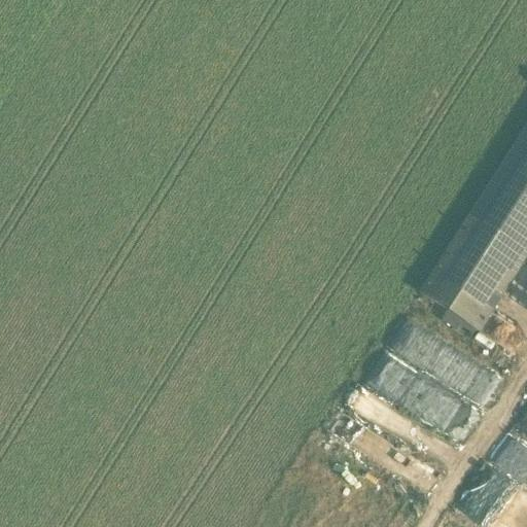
[(526,128),(420,294),(479,332),(526,256),(526,128)]
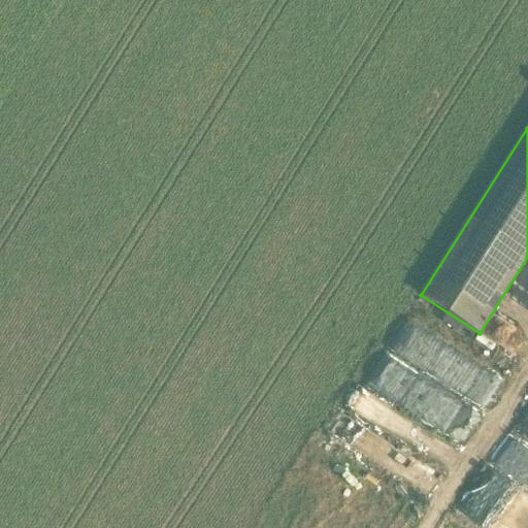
[(464,396),(484,366),(405,317),(387,347),(464,396)]
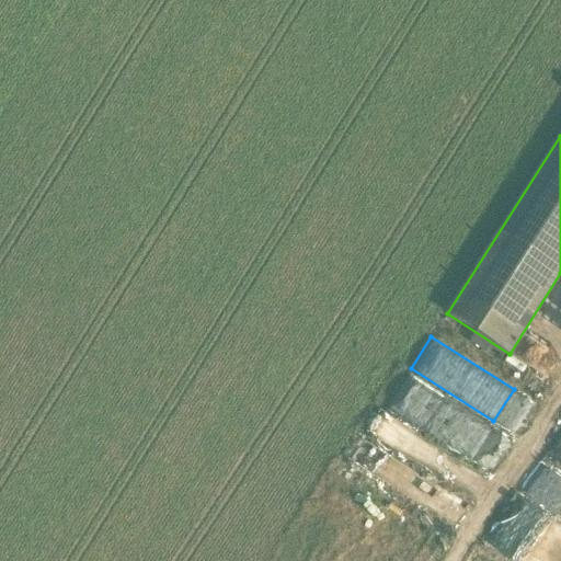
[(380,409),(367,430),(400,449),(413,428),(380,409)]
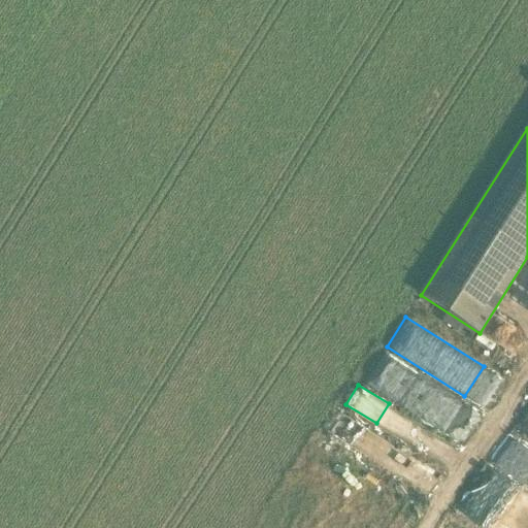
[(345,430),(348,432),(356,425),(343,411),(328,427),(338,437),(345,430)]
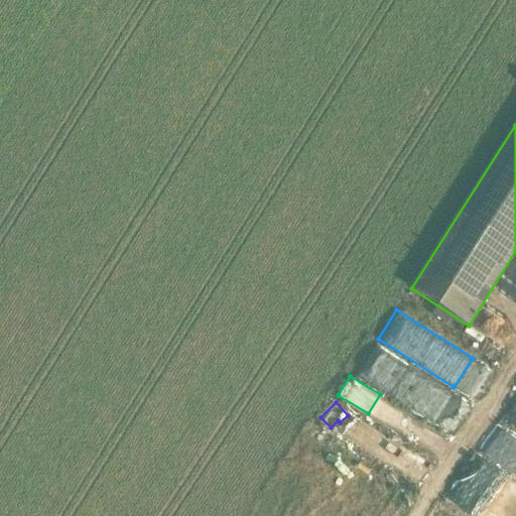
[(515,479),(515,404),(503,430),(513,435),(496,470),(515,479)]
